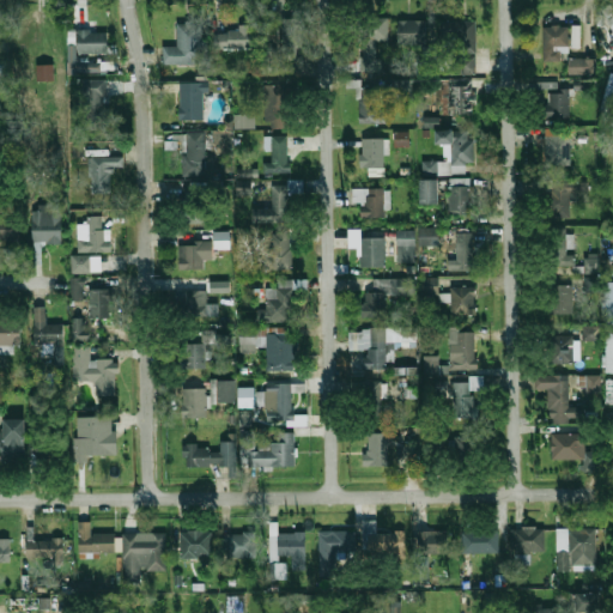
[(612,31),(612,10),(610,4),(601,8),(612,31)]
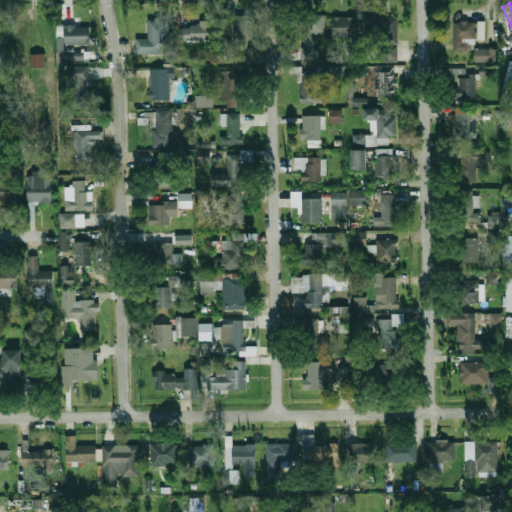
[(237,41),(251,41),(251,15),(237,15),(237,41)]
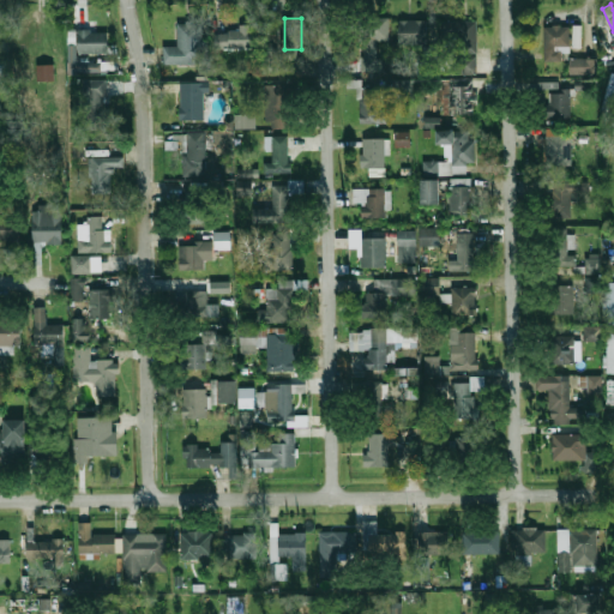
[(384,72),(383,58),(377,59),(377,40),(389,40),(387,18),(360,19),(361,72),(384,72)]
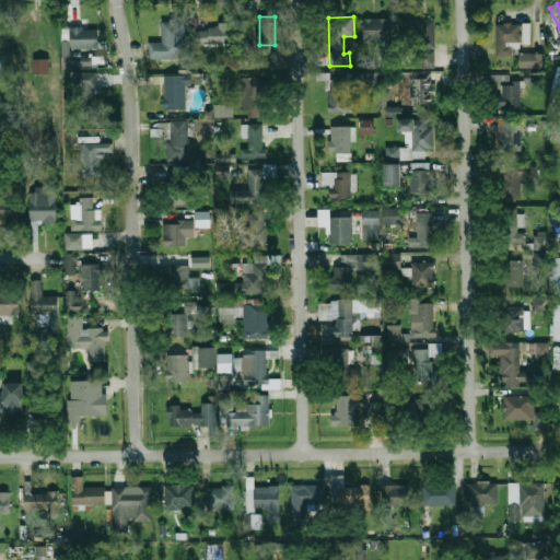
[(71,48),(101,48),(101,28),(79,28),(79,19),(71,19),(71,48)]
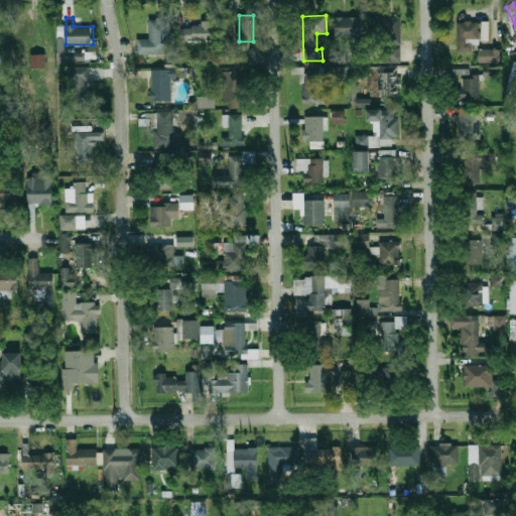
[(335,36),(364,36),(364,17),(335,17),(335,36)]
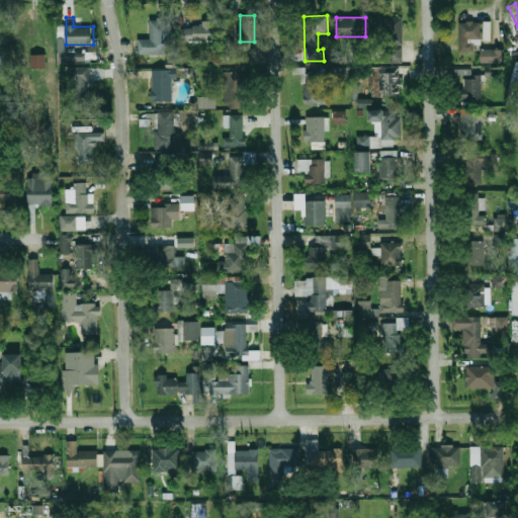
[(231,19),(221,18),(220,28),(231,29),(231,19)]
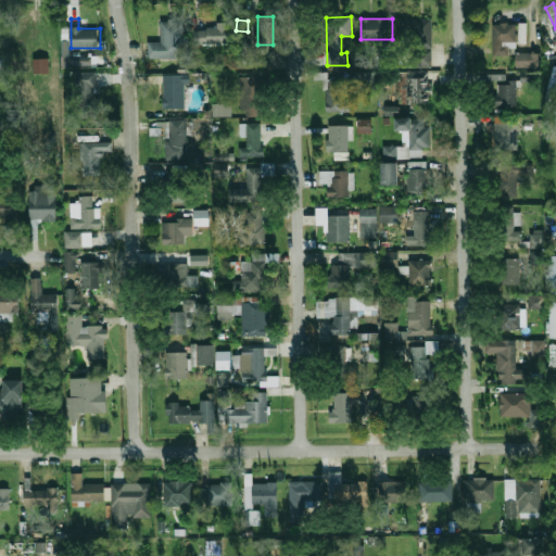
[(431,20),(405,20),(405,63),(431,63),(431,20)]
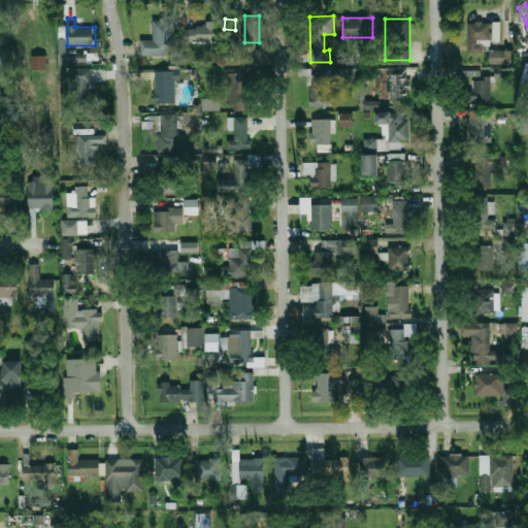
[(153,20),(153,39),(140,39),(140,55),(174,55),(174,20),(153,20)]
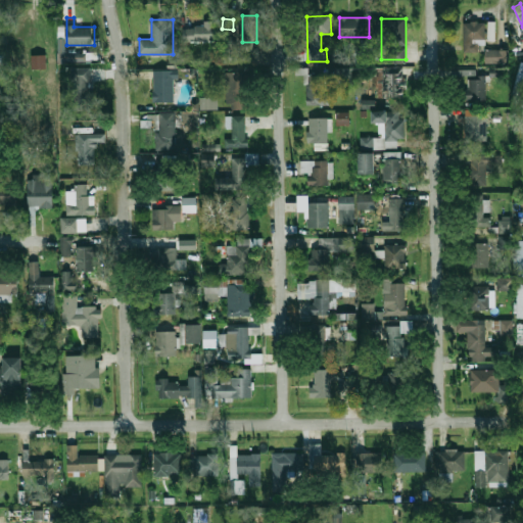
[(462,21),(463,52),(477,51),(477,45),(485,45),(484,21),(462,21)]
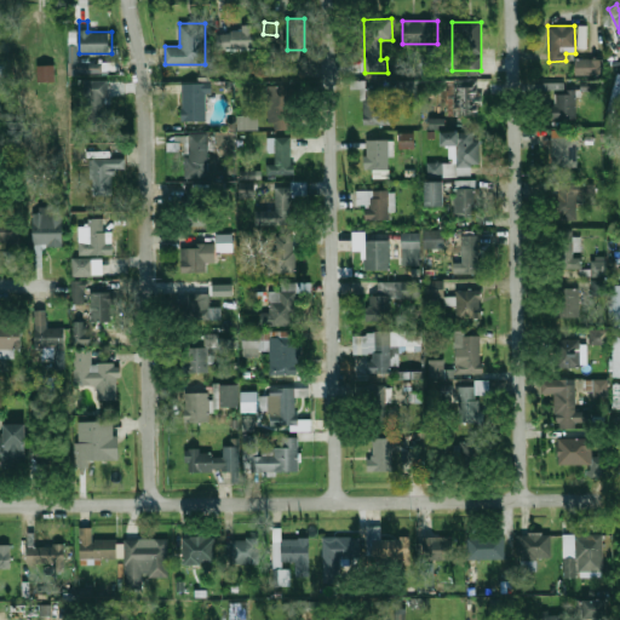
[(217,50),(256,50),(256,29),(217,29),(217,50)]
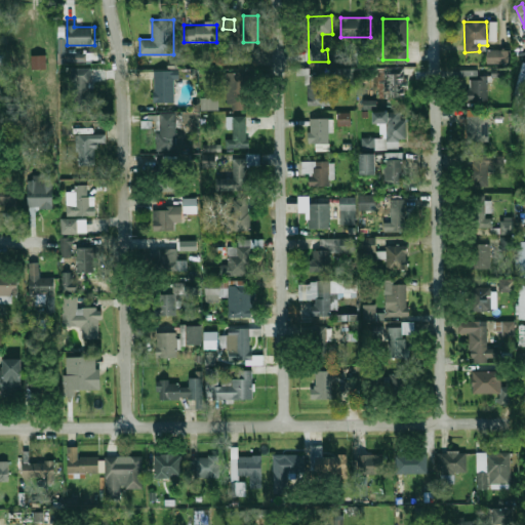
[(509,63),(509,49),(486,49),(486,63),(509,63)]
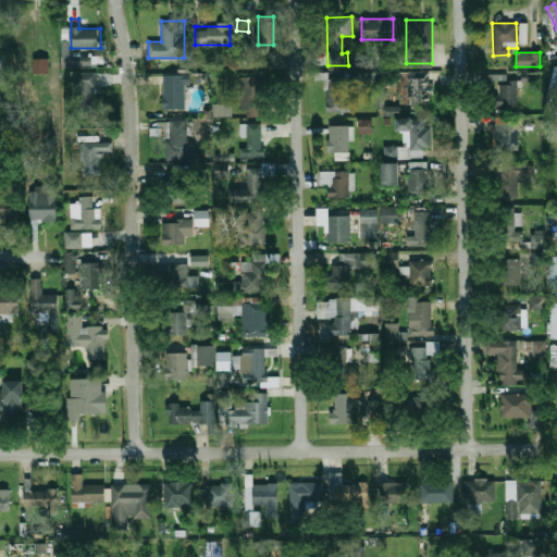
[(62,65),(91,66),(93,57),(79,56),(79,53),(62,53),(62,65)]
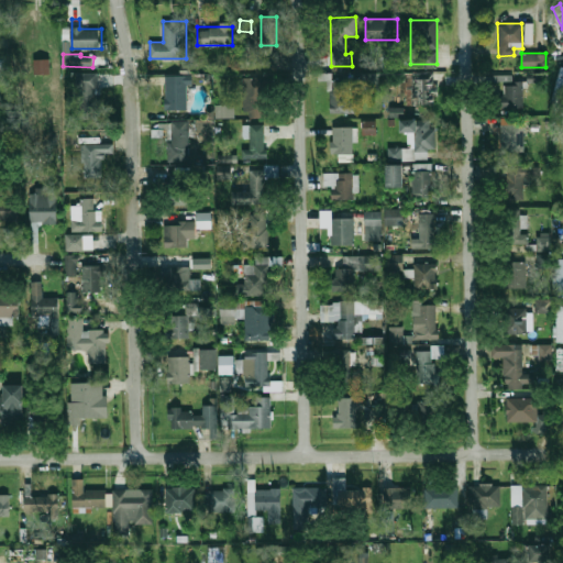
[(48,58),(33,58),(33,74),(48,74),(48,58)]
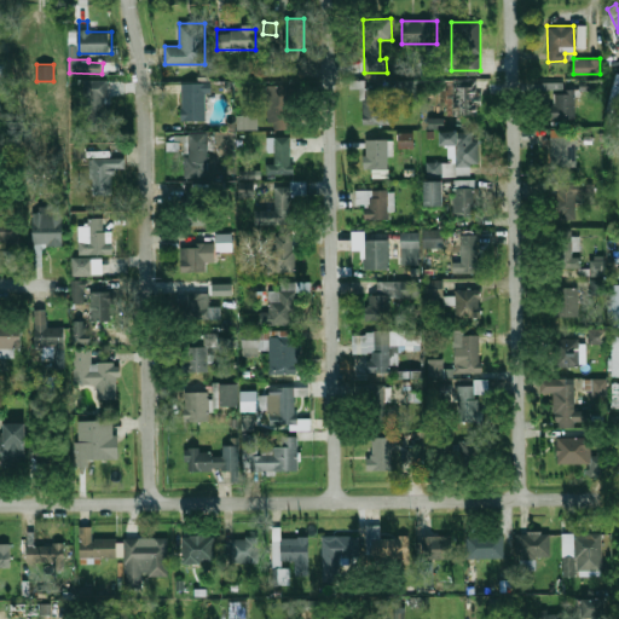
[(386,125),(386,85),(366,85),(366,80),(351,80),(351,88),(363,88),(363,125),(386,125)]
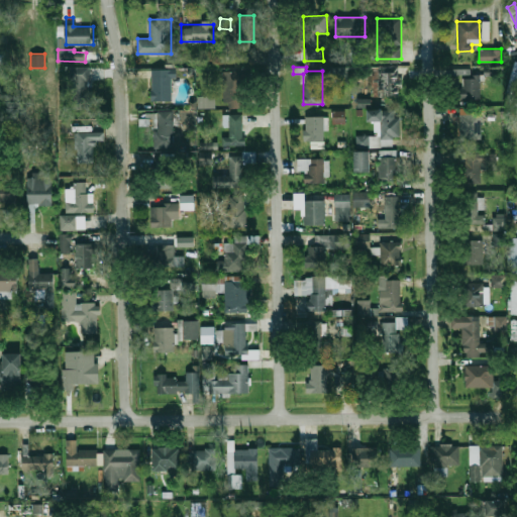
[(72,109),(91,109),(91,68),(72,68),(72,109)]
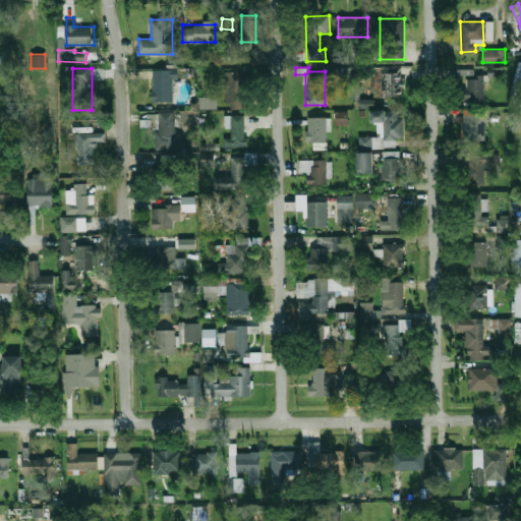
[(335,83),(351,83),(351,68),(335,68),(335,83)]
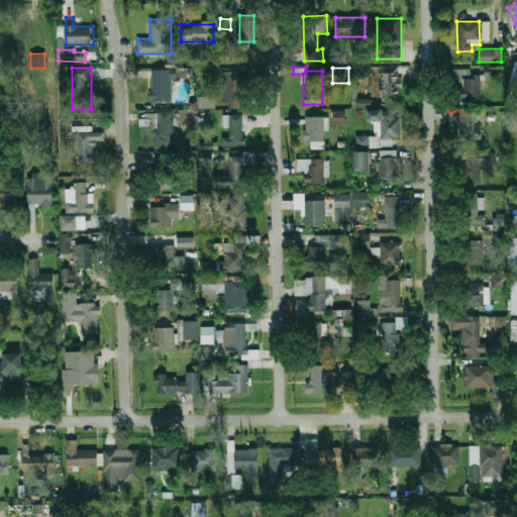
[(374,97),(399,97),(399,68),(374,68),(374,97)]
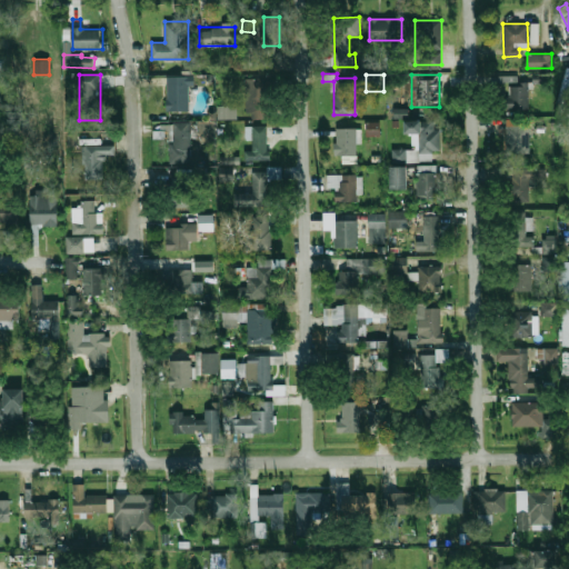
[(191,112),(191,77),(168,77),(168,112),(191,112)]
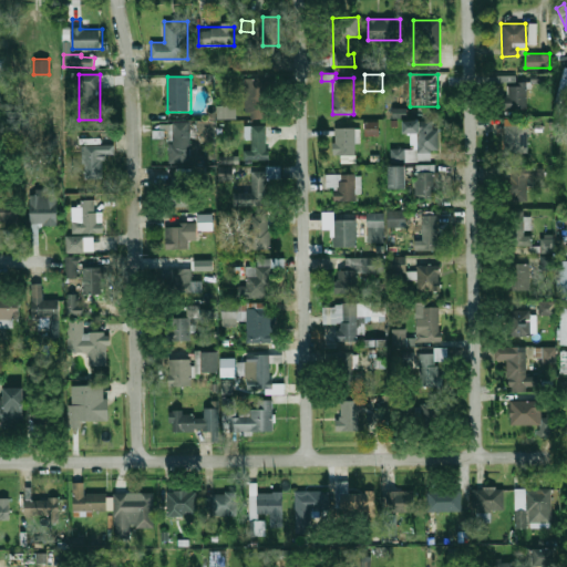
[(526,82),(516,81),(516,86),(505,85),(504,109),(525,109),(526,82)]
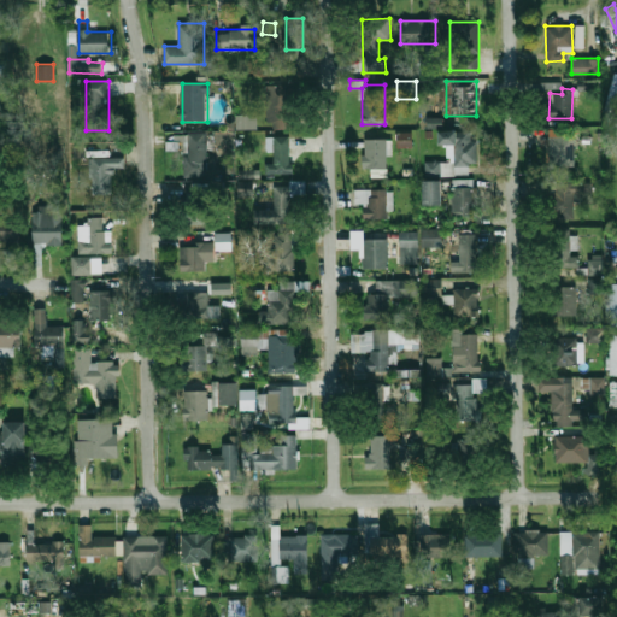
[(269,124),(287,124),(287,92),(269,92),(269,124)]
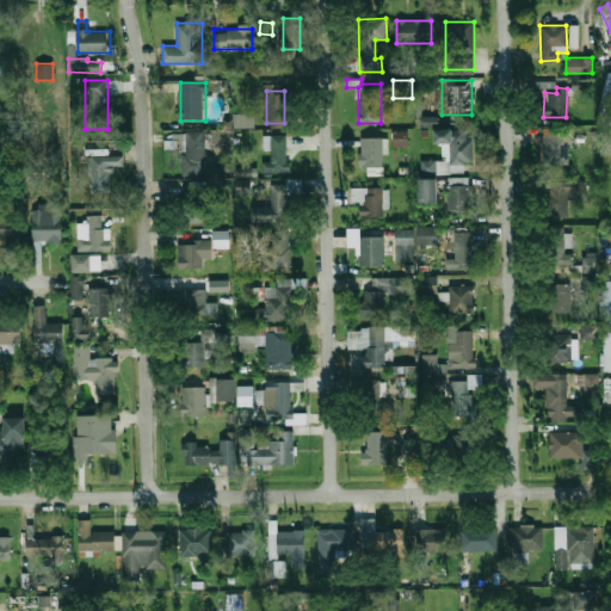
[(234,115),(234,128),(254,128),(254,115),(234,115)]
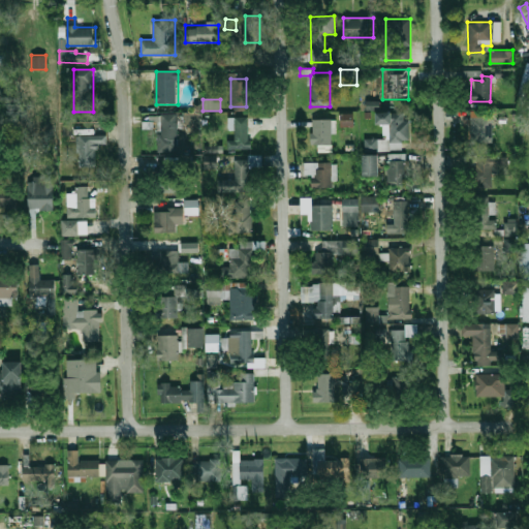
[(376,114),(376,125),(390,125),(390,139),(378,139),(378,149),(402,148),(401,142),(410,141),(409,112),(376,114)]
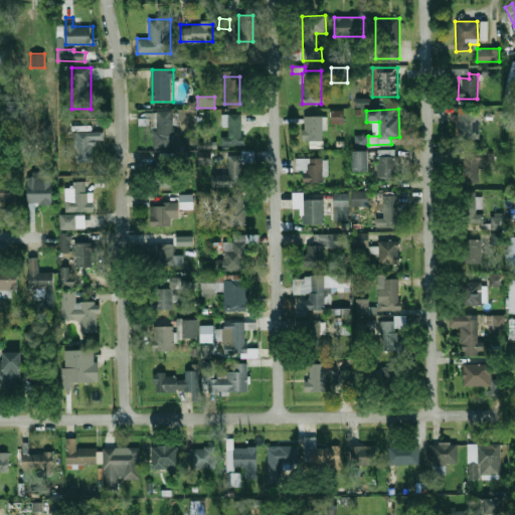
[(458,110),(458,139),(479,139),(478,109),(458,110)]
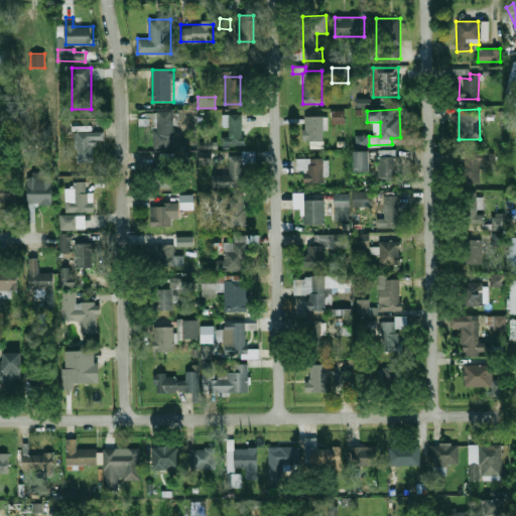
[(344,123),(343,110),(331,110),(332,124),(344,123)]
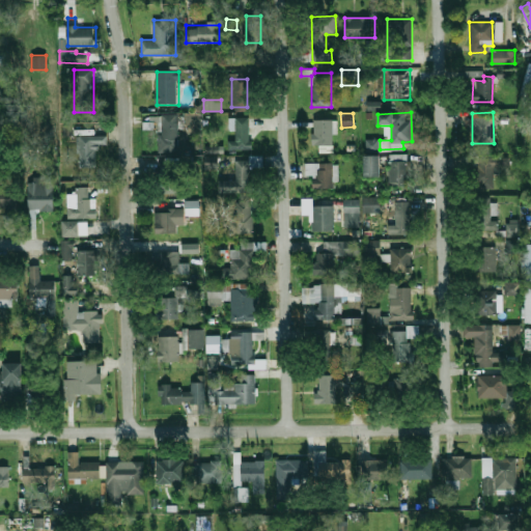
[(178,157),(178,114),(161,114),(161,157),(178,157)]
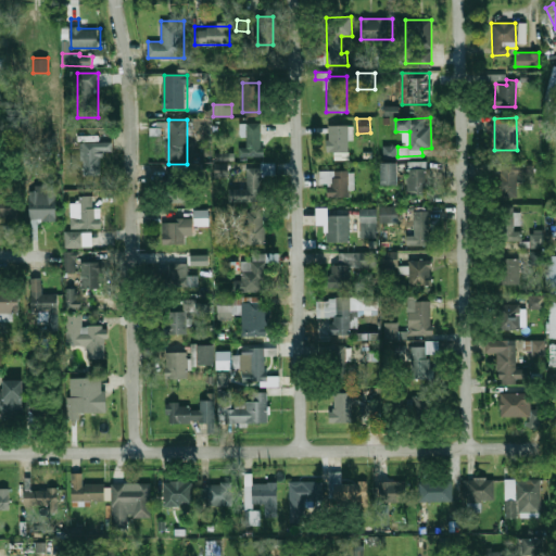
[(243,123),(243,146),(240,146),(240,156),(263,156),(263,123),(243,123)]
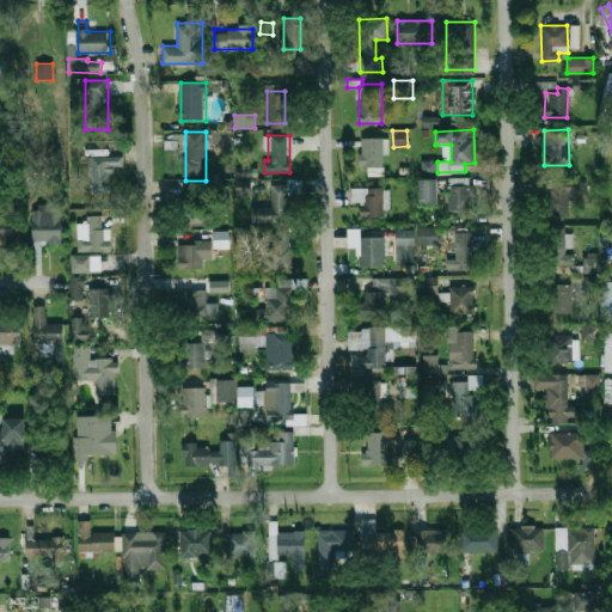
[(165,136),(165,150),(184,150),(185,136),(165,136)]
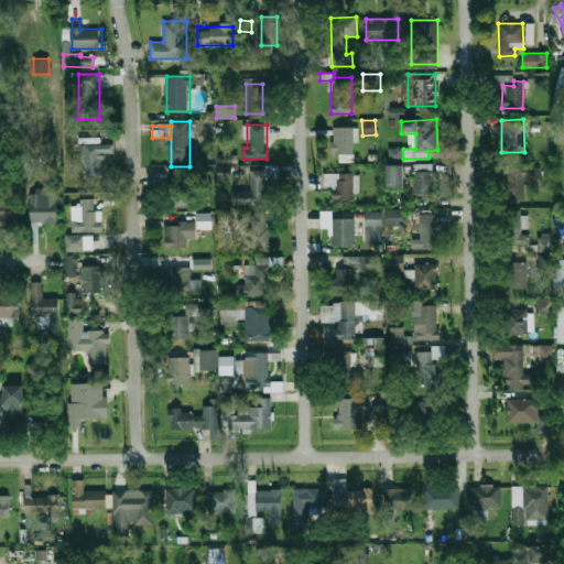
[(332,128),(332,153),(355,153),(355,128),(332,128)]
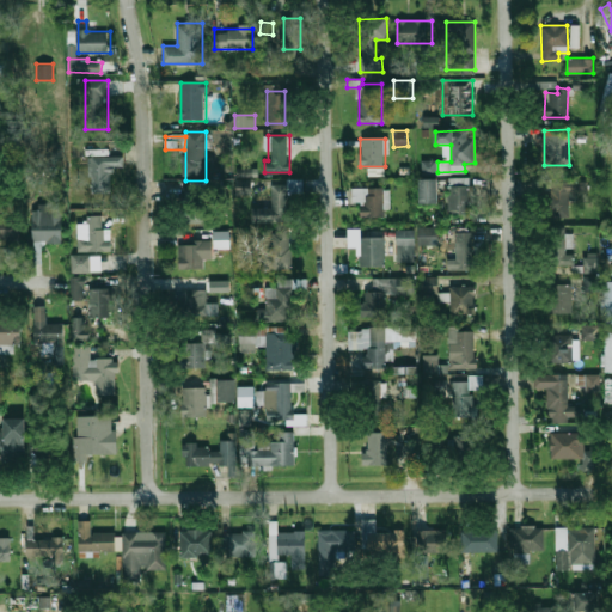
[(124,167),(124,157),(91,157),(91,194),(111,194),(111,167),(124,167)]
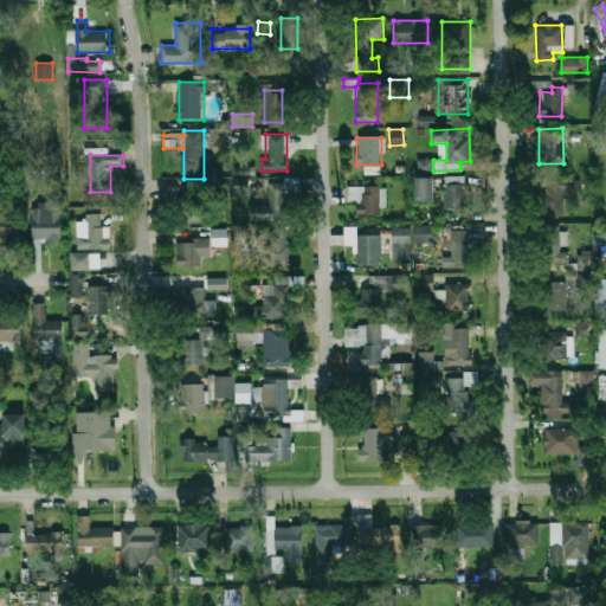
[(363,174),(379,173),(379,165),(363,166),(363,174)]
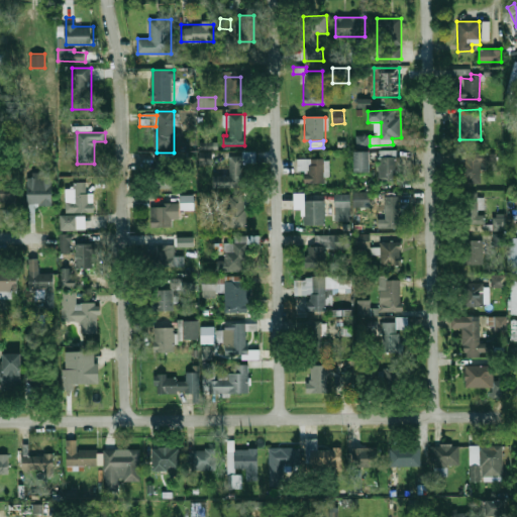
[(372,172),(372,150),(356,150),(356,172),(372,172)]
